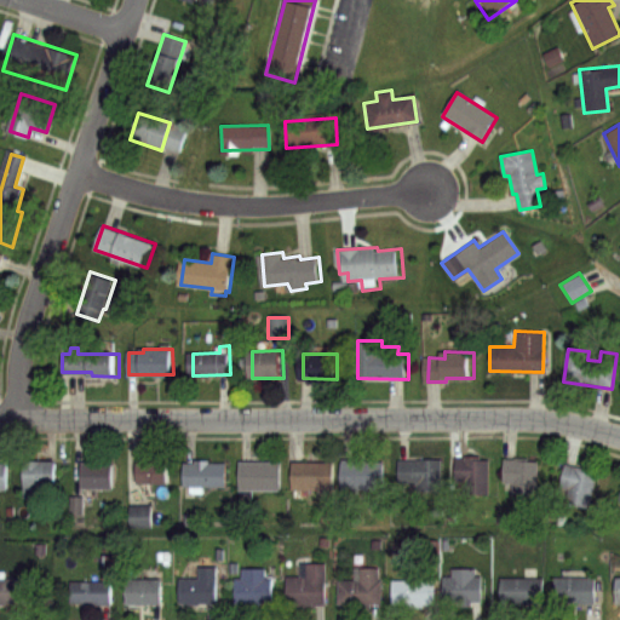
[(458,458),(468,458),(468,455),(482,455),(483,459),(491,459),(491,493),(466,494),(466,481),(458,481),(458,458)]
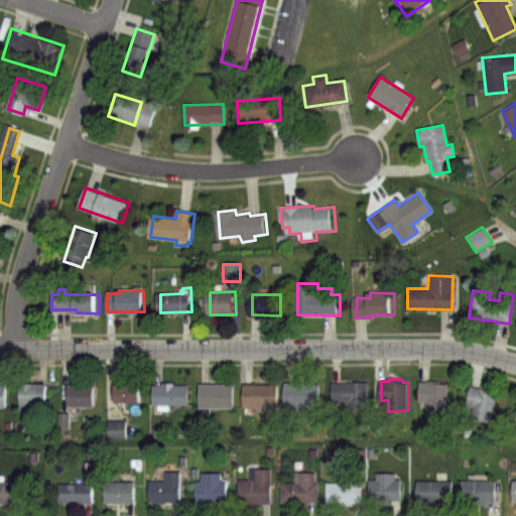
[(419,381),(446,382),(445,411),(427,411),(427,401),(418,401),(419,381)]
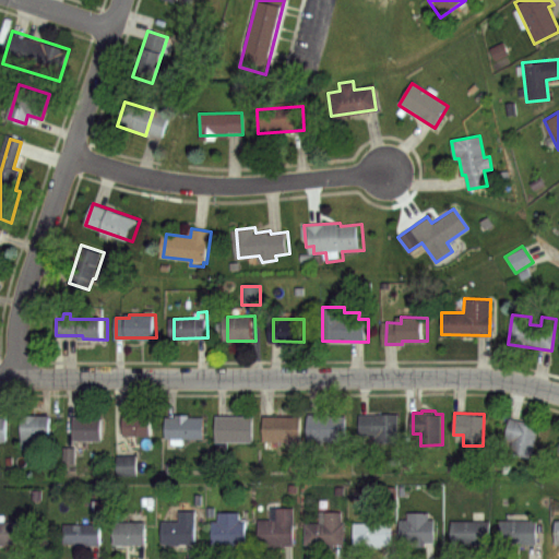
[(168,418),(177,418),(177,414),(192,414),(192,417),(207,417),(207,438),(168,438),(168,418)]
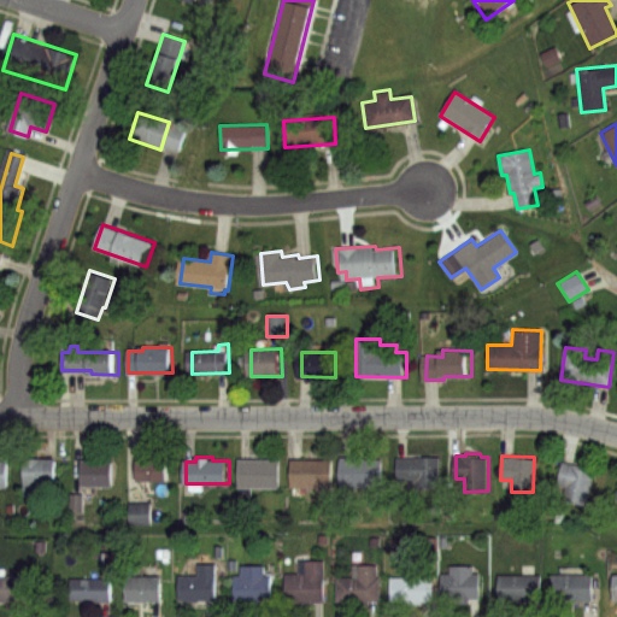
[(344,457),(385,457),(385,486),(344,486),(344,457)]
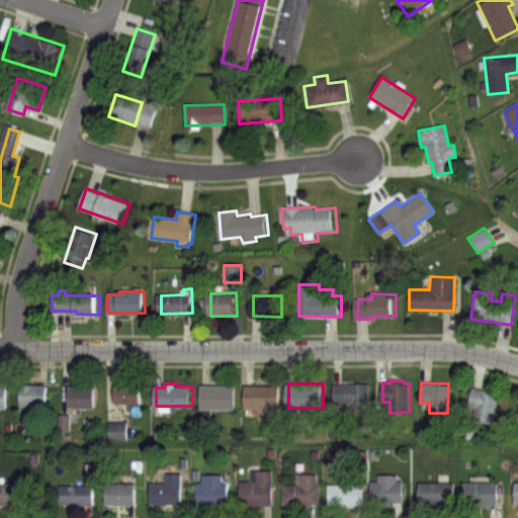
[(336,384),(370,383),(371,410),(355,410),(355,403),(337,404),(336,384)]
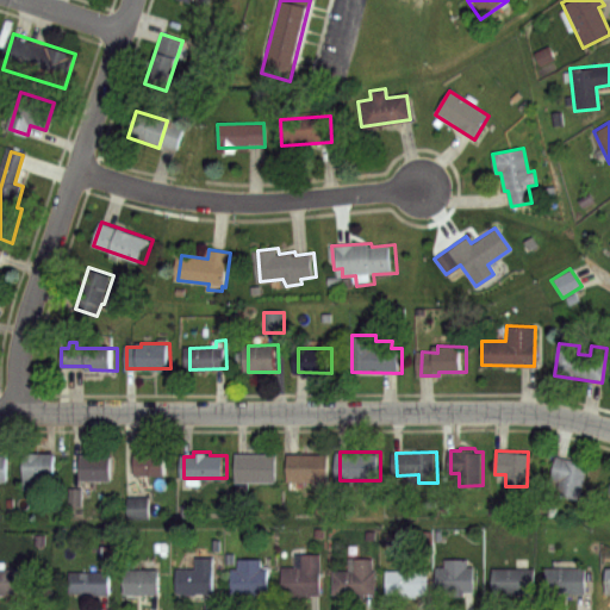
[(26,454),(58,454),(58,479),(26,479),(26,454)]
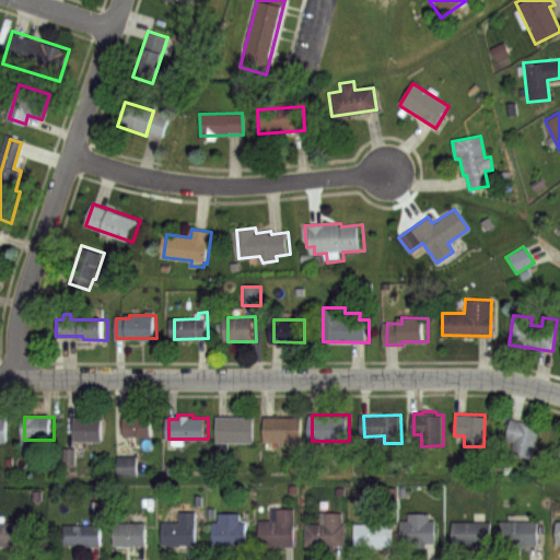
[(128,417),(153,417),(153,436),(128,436),(128,417)]
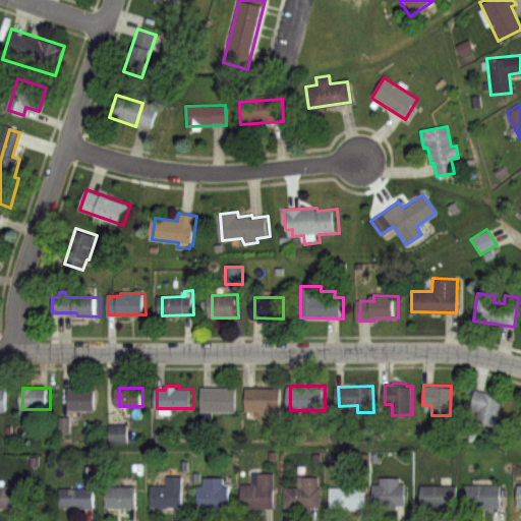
[(248,388),(283,389),(283,411),(248,410),(248,388)]
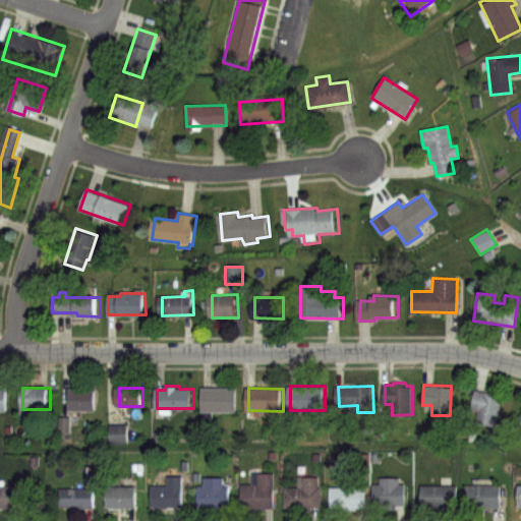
[(206,389),(238,389),(238,412),(205,412),(206,389)]
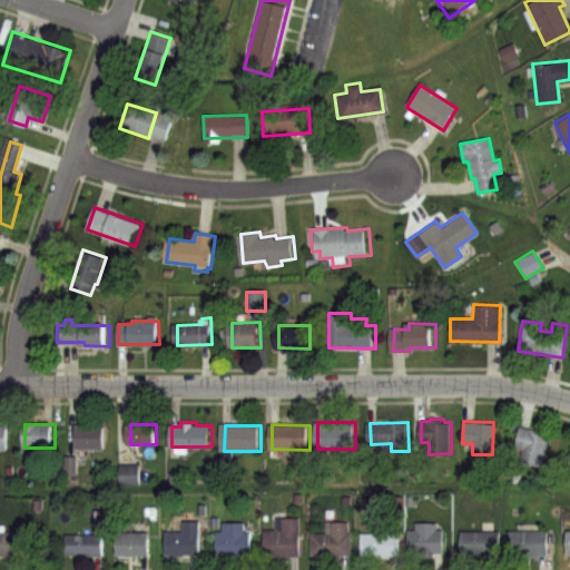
[(0,426),(10,426),(9,450),(0,450),(0,426)]
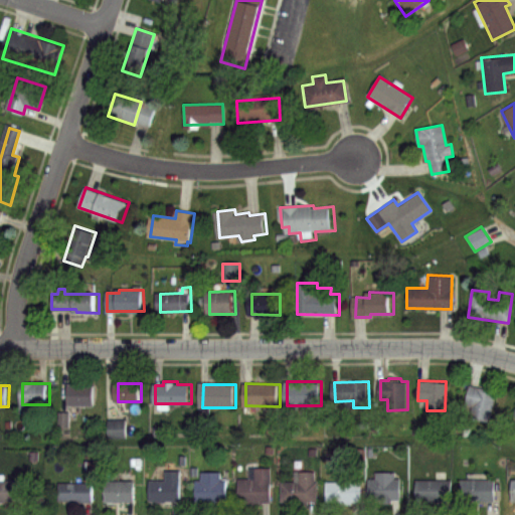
[(71,385),(96,385),(96,407),(72,407),(71,385)]
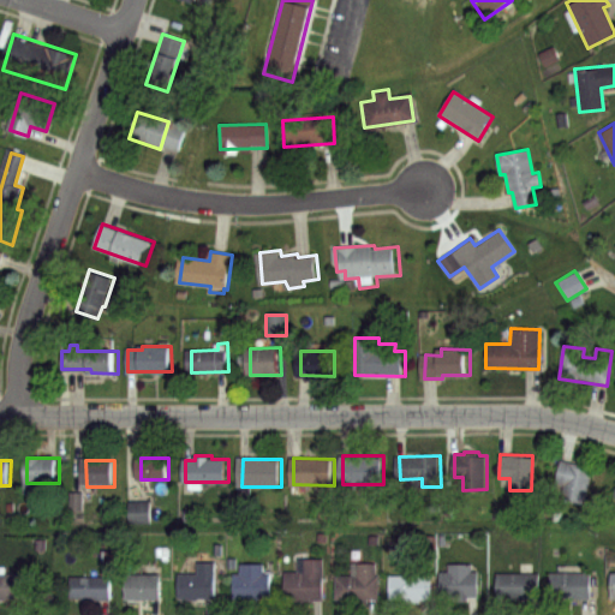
[(560,461),(573,464),(572,467),(593,472),(585,505),(560,499),(563,483),(554,481),(560,461)]
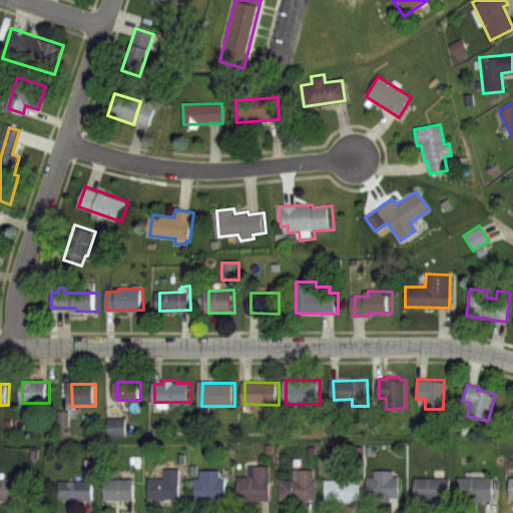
[(104,436),(122,436),(122,419),(104,419),(104,436)]
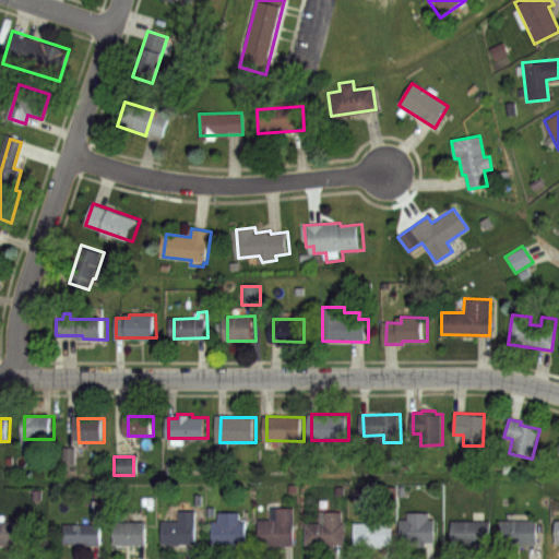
[(274,507),(294,507),(294,545),(260,545),(260,521),(274,520),(274,507)]
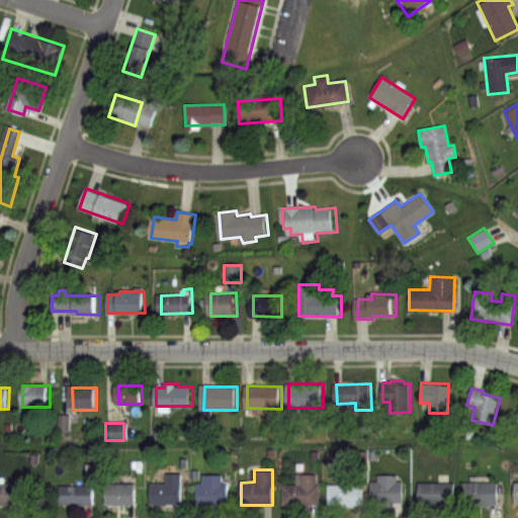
[(169,473),(184,473),(184,504),(152,504),(152,484),(169,484),(169,473)]
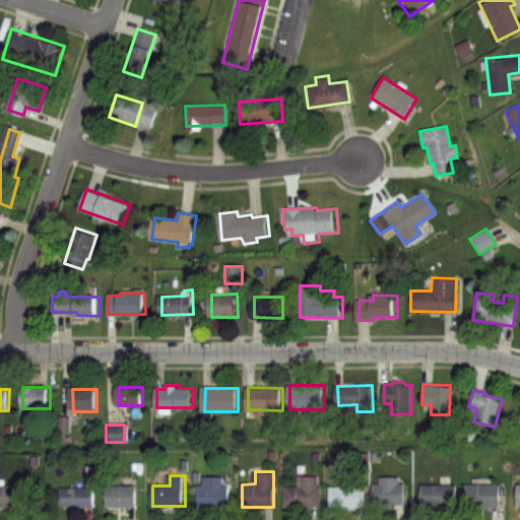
[(204,475),(225,475),(225,484),(230,484),(230,505),(199,505),(199,486),(204,486),(204,475)]
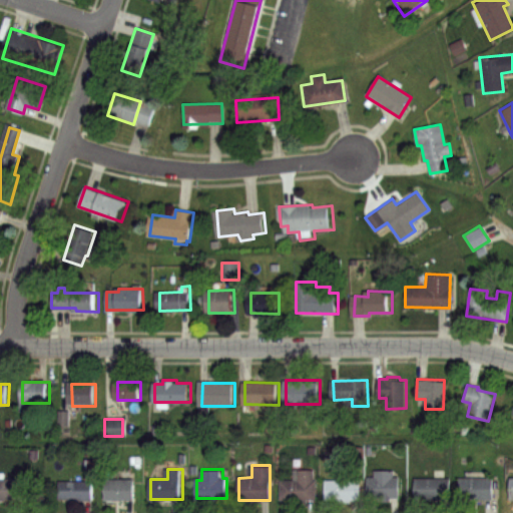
[(297,470),(318,470),(319,499),(282,500),(282,480),(297,479),(297,470)]
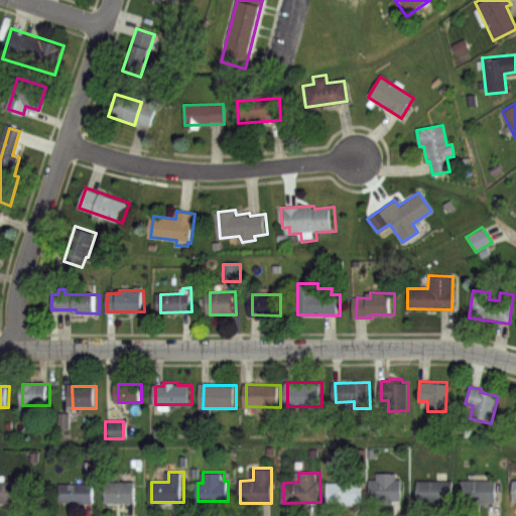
[(379,474),(397,474),(397,481),(401,481),(401,500),(394,500),(394,504),(386,504),(384,501),(371,502),(371,480),(379,480),(379,474)]
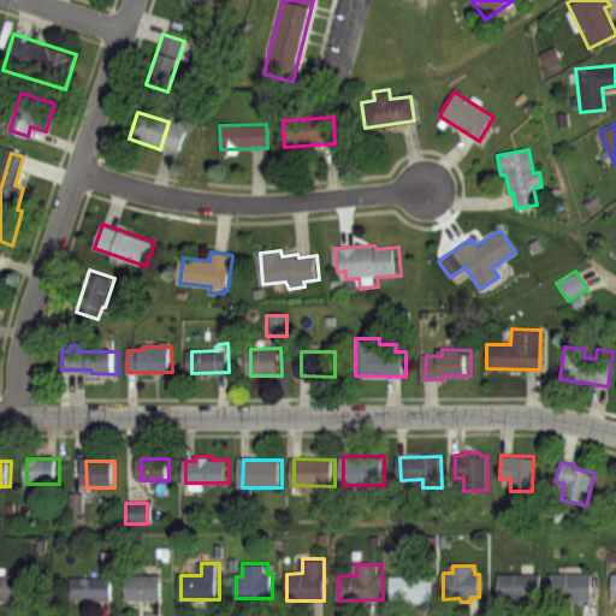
[(0,574),(27,575),(25,600),(0,599),(0,574)]
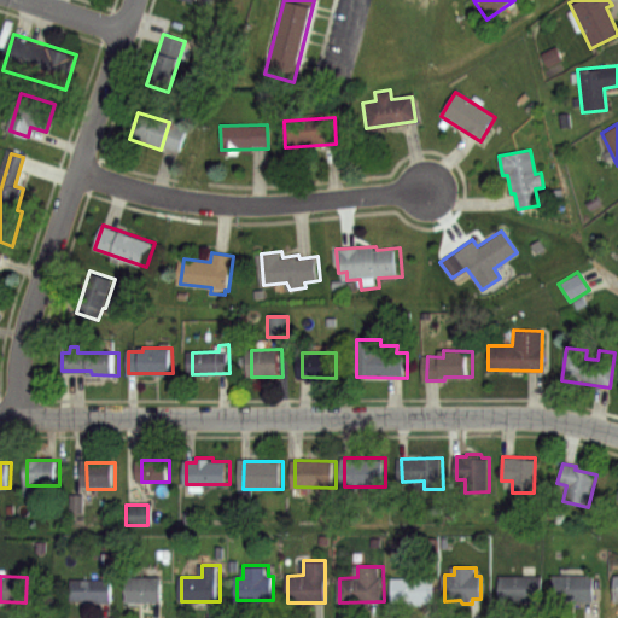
[(552,576),(590,576),(590,601),(552,601),(552,576)]
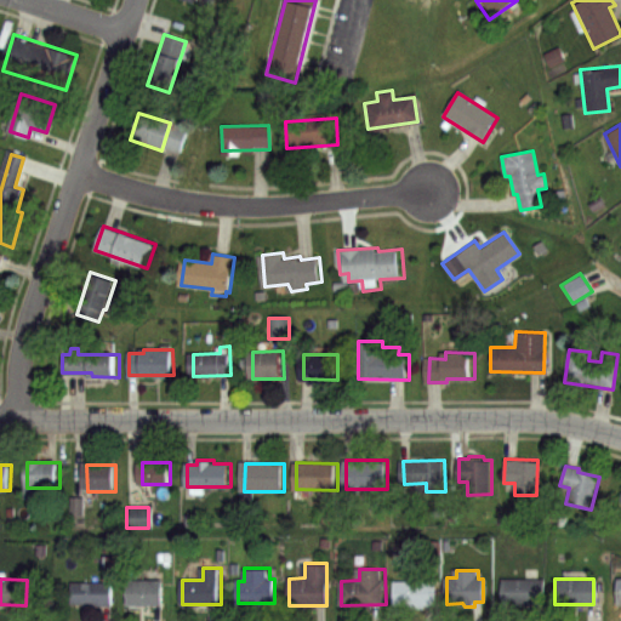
[(131,580),(164,580),(164,605),(131,605),(131,580)]
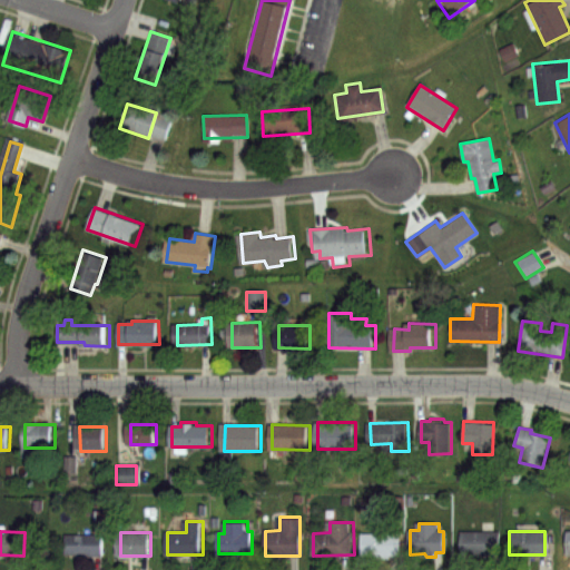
[(363,533),(401,532),(401,553),(364,554),(363,533)]
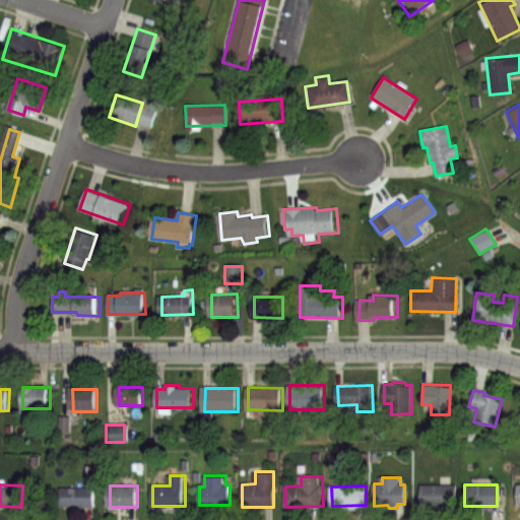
[(423,485),(454,485),(454,507),(423,507),(423,485)]
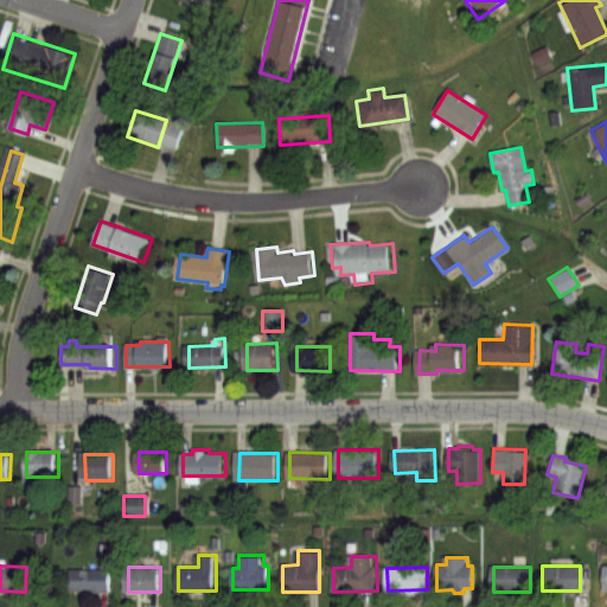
[(72,569),(109,569),(109,592),(72,590),(72,569)]
